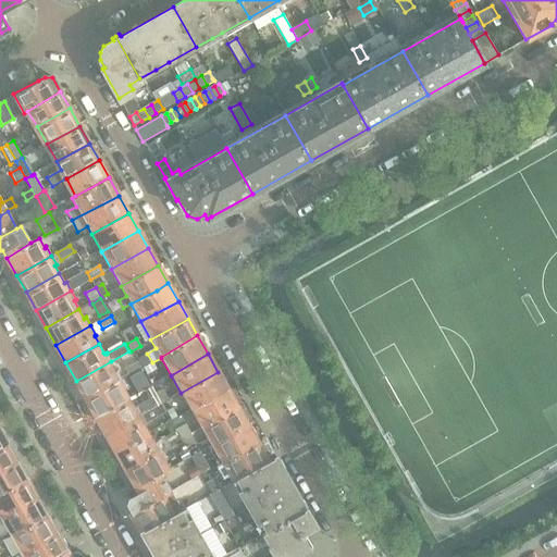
[(86,399),(121,379),(116,371),(114,372),(110,363),(112,362),(111,361),(76,381),(86,399)]
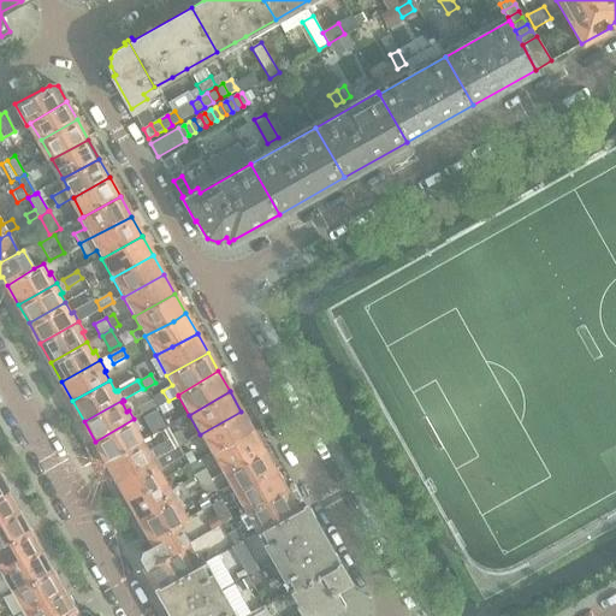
[(142,415),(157,408),(153,401),(138,409),(142,415)]
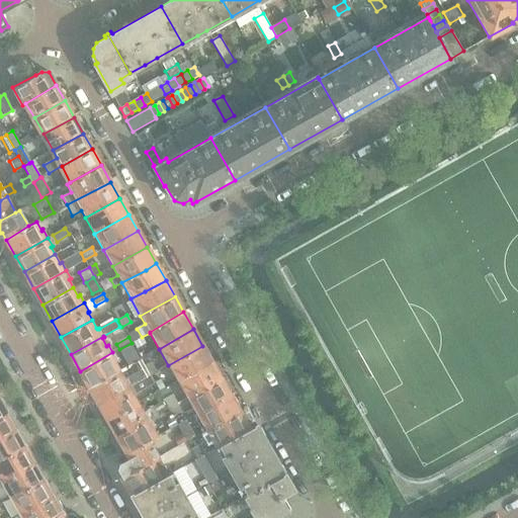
[(178,382),(212,362),(202,346),(168,365),(178,382)]
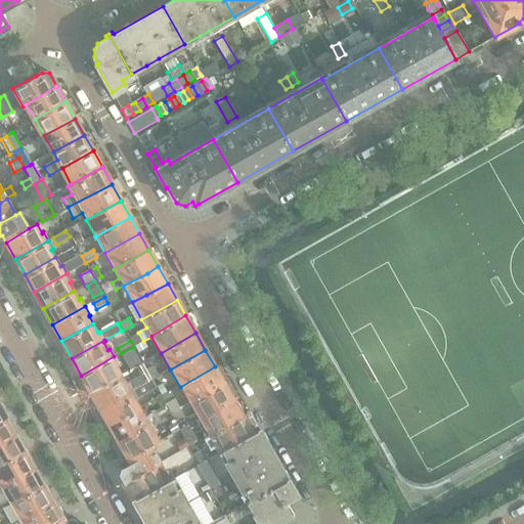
[(122,375),(117,366),(119,365),(114,356),(81,376),(90,391),(122,375)]
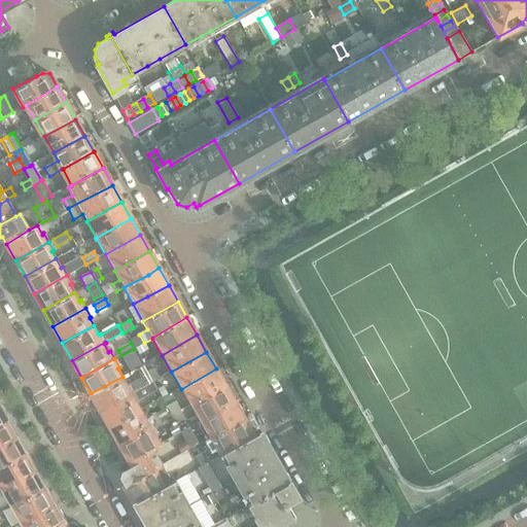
[(142,365),(138,359),(129,364),(133,371),(142,365)]
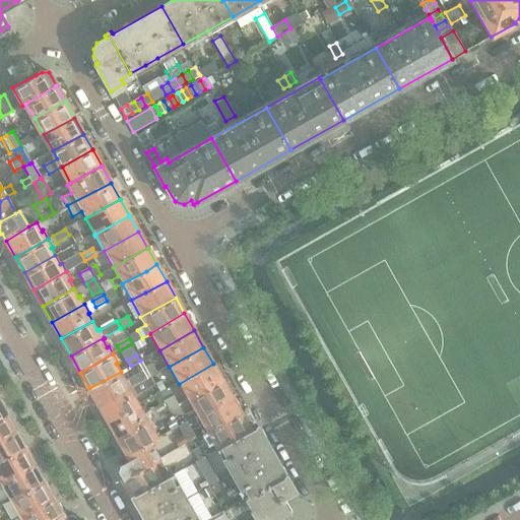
[(100,406),(149,378),(144,369),(141,362),(134,366),(139,374),(136,375),(128,379),(126,380),(121,372),(89,388),(100,406)]
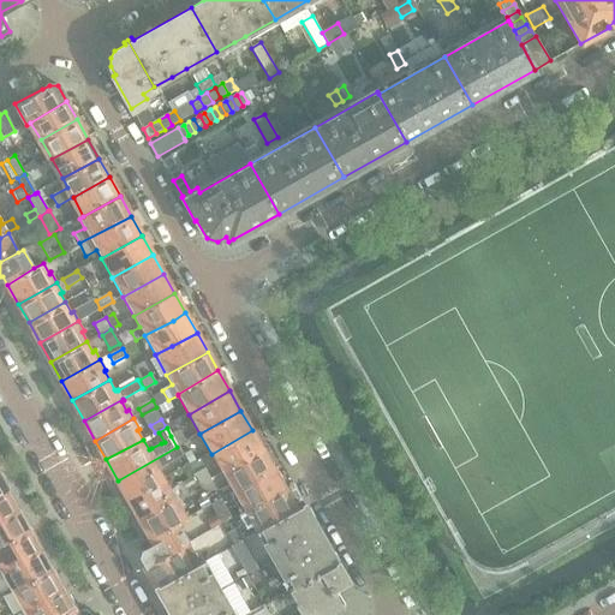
[(185,442),(179,430),(171,436),(177,447),(185,442)]
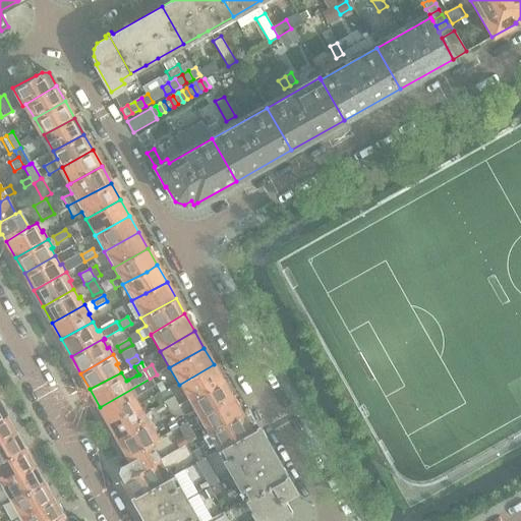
[(188,401),(223,381),(214,364),(179,385),(188,401)]
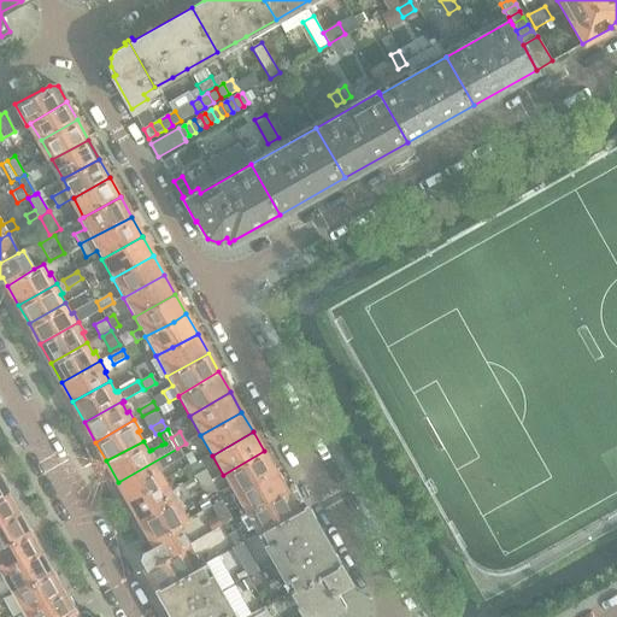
[(165,481),(162,474),(160,470),(182,458),(177,448),(118,482),(129,501),(165,481)]
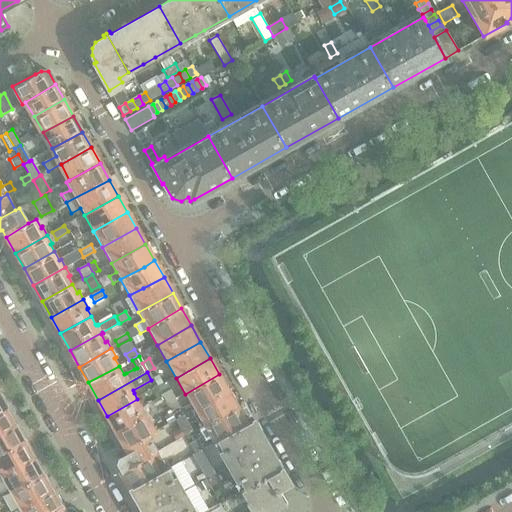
[(194,410),(228,391),(219,374),(185,394),(194,410)]
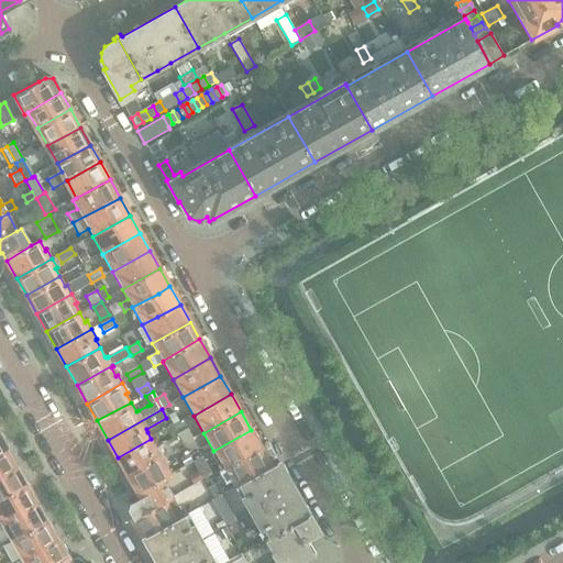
[(179,422),(174,412),(167,416),(173,426),(179,422)]
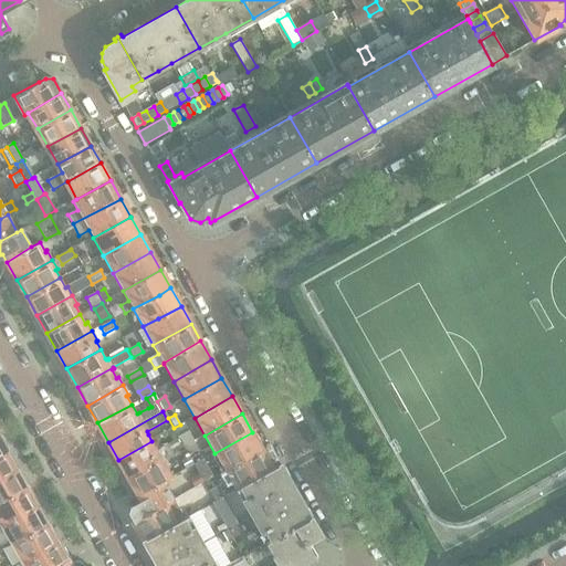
[(224,472),(262,450),(252,432),(215,453),(224,472)]
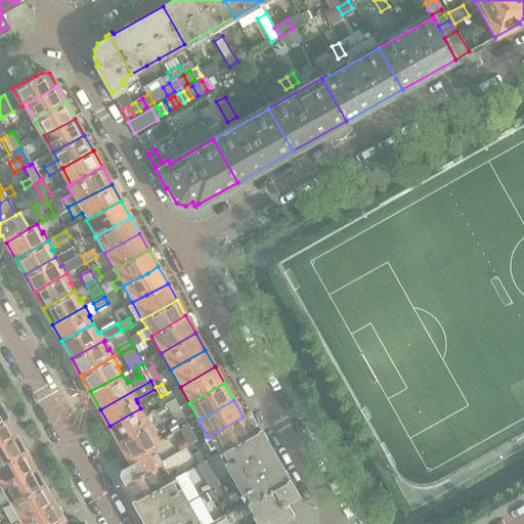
[(146,426),(151,423),(164,417),(170,412),(166,405),(156,411),(156,410),(147,415),(148,417),(145,418),(140,408),(110,426),(119,442),(146,426)]
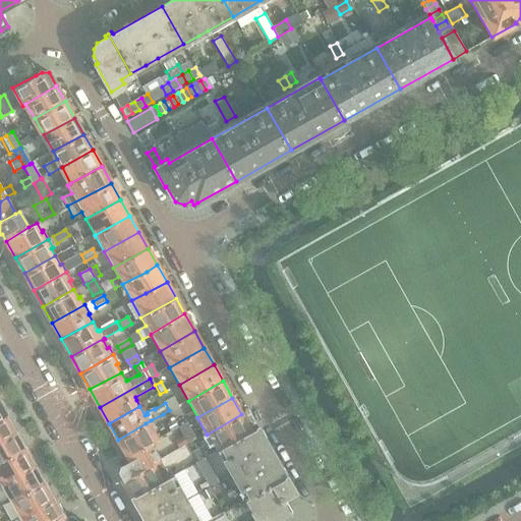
[(217,450),(250,430),(241,414),(207,435),(217,450)]
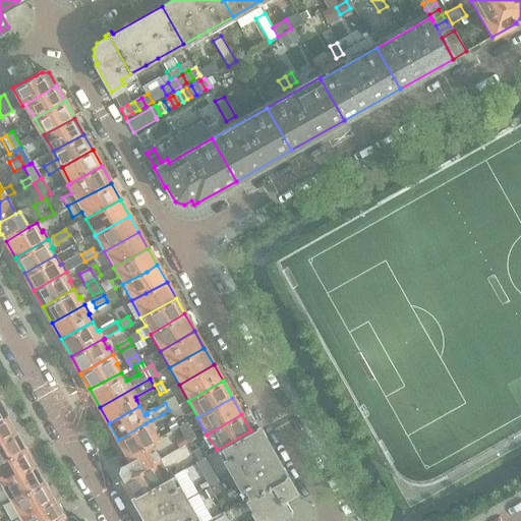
[(0,440),(15,431),(6,416),(0,418),(0,440)]
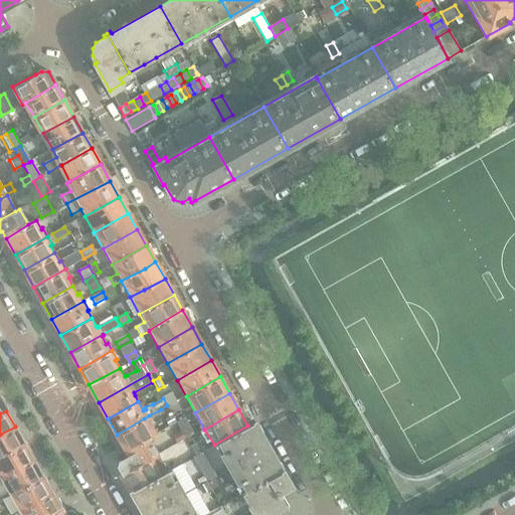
[(172,414),(165,419),(169,426),(170,427),(177,422),(172,414)]
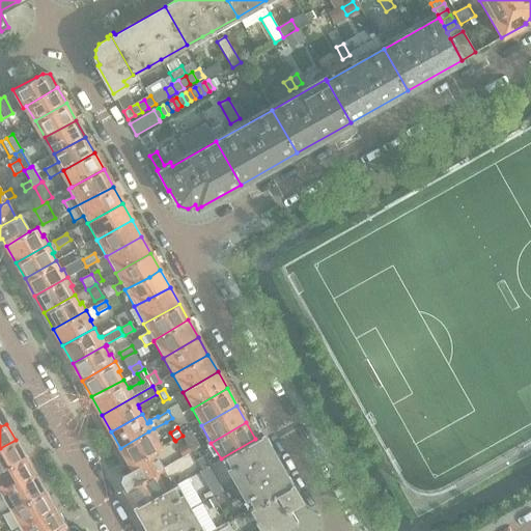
[(161,448),(157,440),(159,438),(154,428),(148,431),(120,448),(130,466),(154,452),(161,448)]
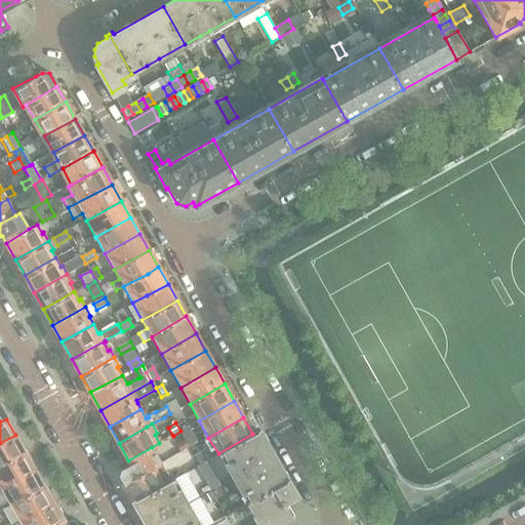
[(288,481),(274,455),(259,430),(252,434),(218,453),(247,503),(288,481)]
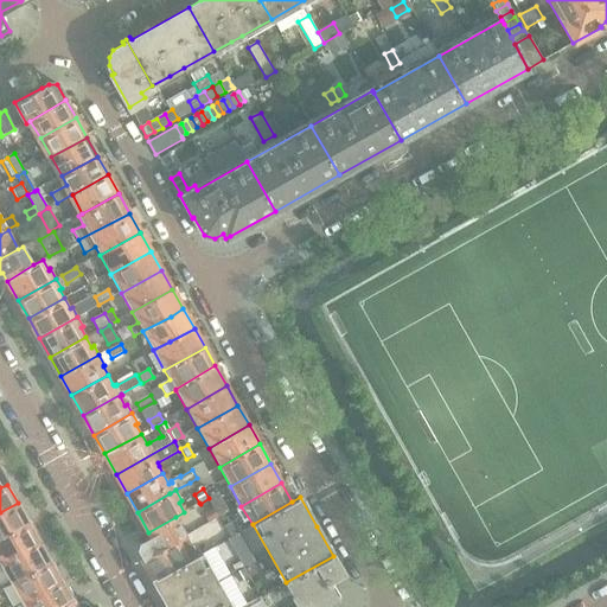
[(228,512),(221,499),(212,504),(219,517),(228,512)]
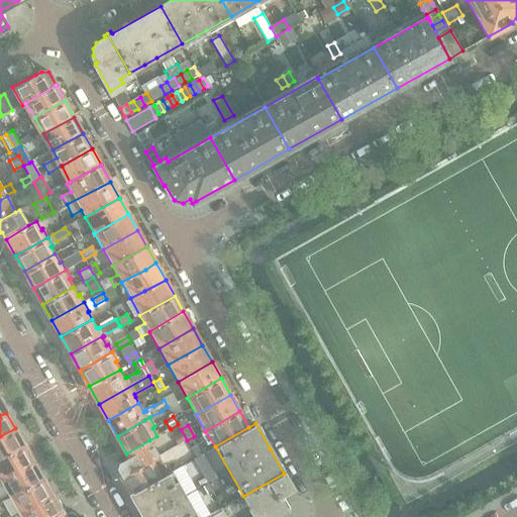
[(0,458),(24,444),(15,428),(0,436),(0,458)]
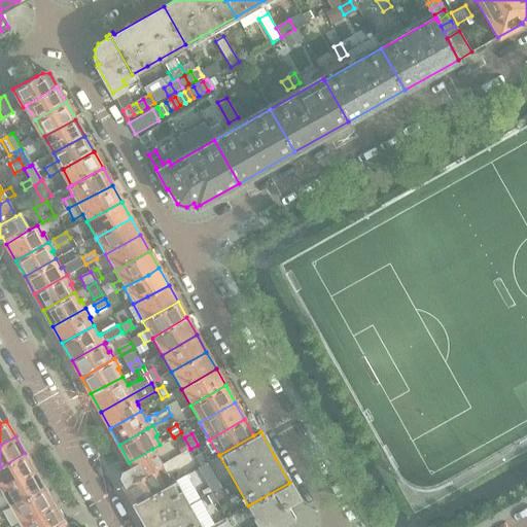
[(125,487),(162,466),(153,451),(152,449),(129,462),(132,466),(121,471),(119,477),(125,485),(124,485),(125,487)]
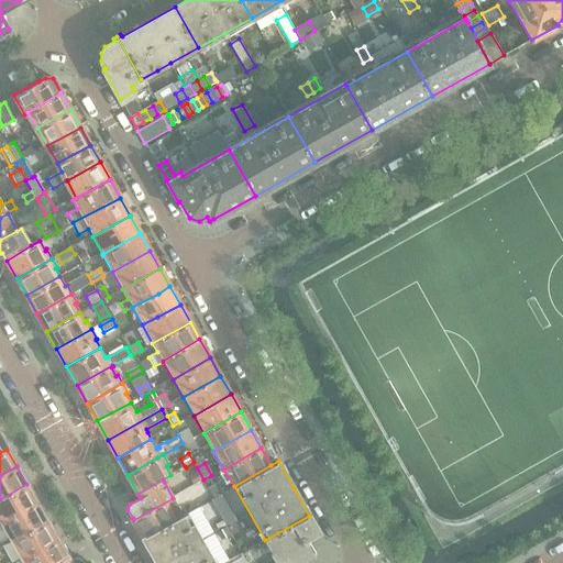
[(1,522),(36,503),(26,484),(0,499),(0,523),(1,523),(1,522)]
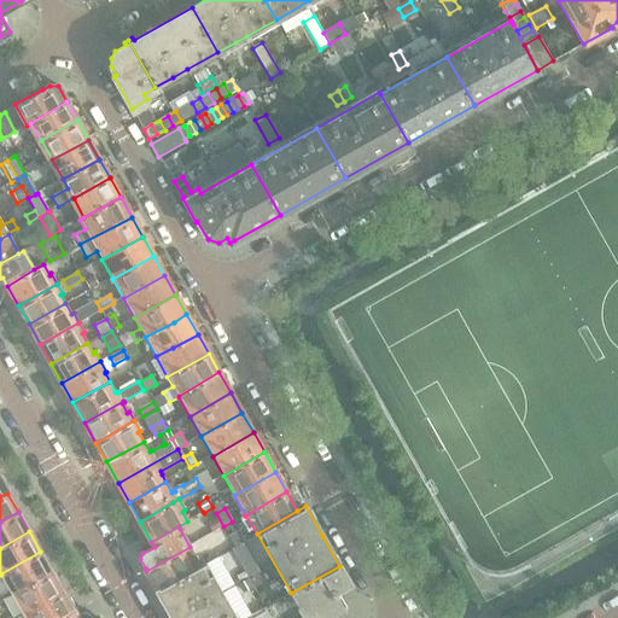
[(246,541),(240,532),(229,540),(234,548),(246,541)]
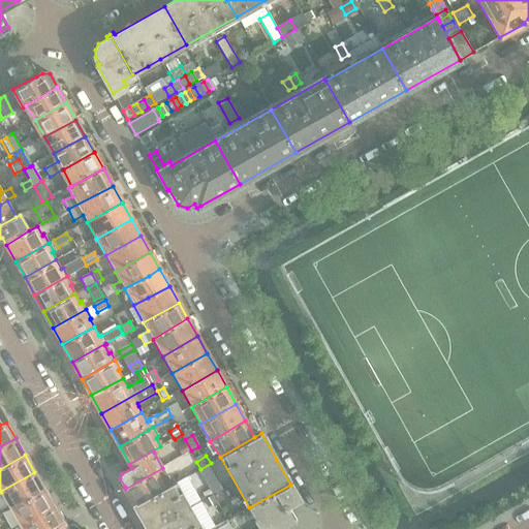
[(133,504),(173,485),(162,468),(125,489),(133,504)]
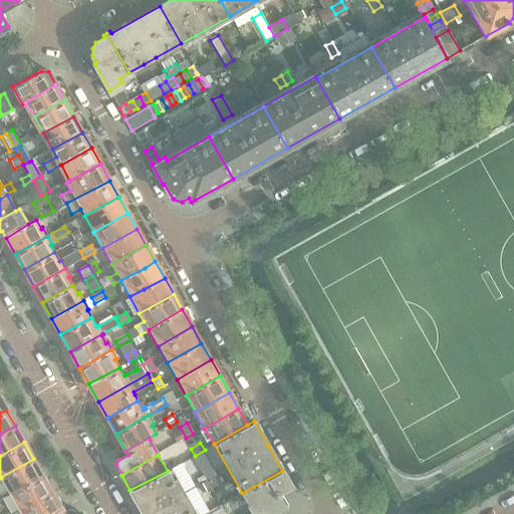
[(10,494),(43,476),(33,459),(1,477),(1,478),(10,494)]
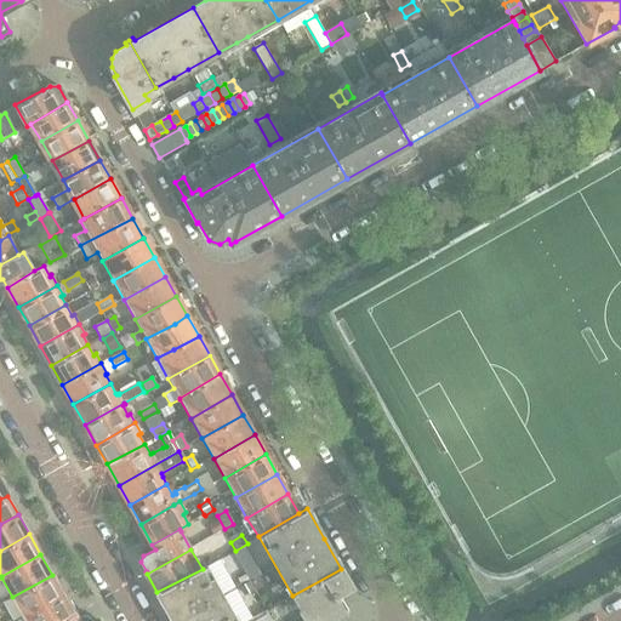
[(235,620),(206,567),(203,569),(157,592),(172,620),(235,620)]
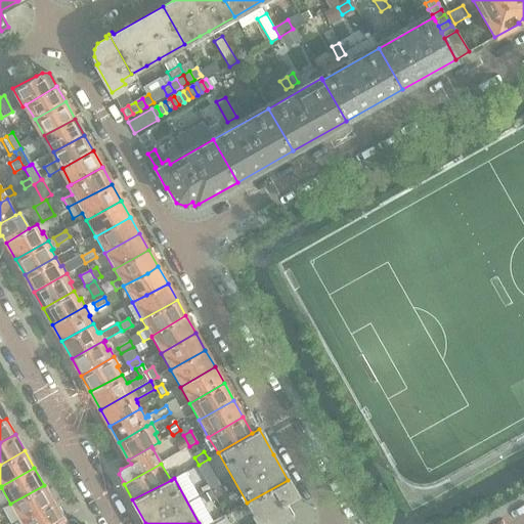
[(212,490),(222,484),(220,479),(209,485),(212,490)]
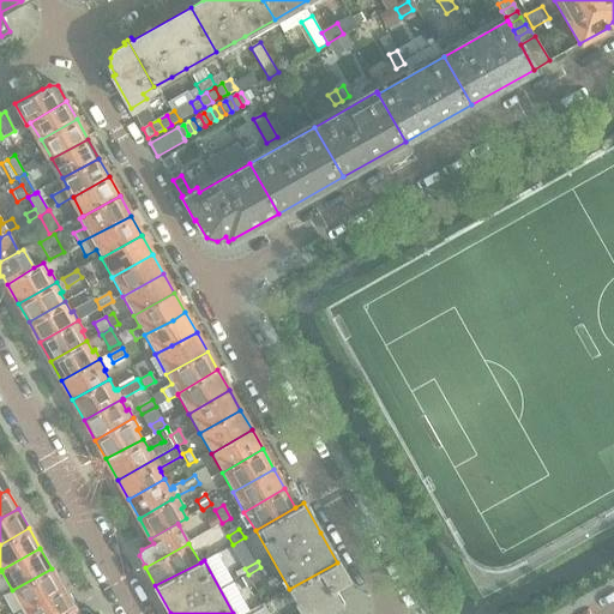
[(320,613),(338,605),(330,588),(347,578),(337,563),(289,589),(302,612),(296,613),(320,613)]
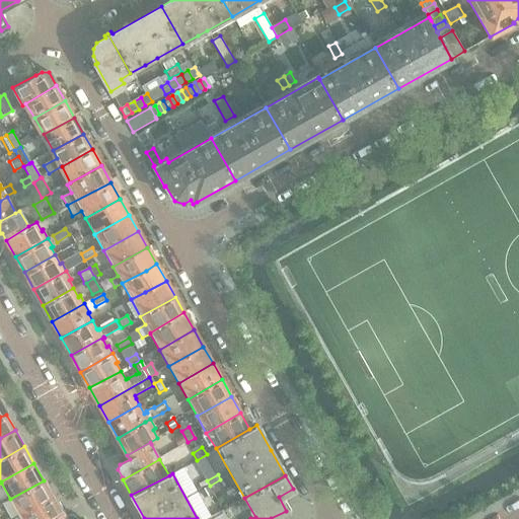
[(212,494),(227,486),(223,479),(209,487),(211,492),(212,494)]
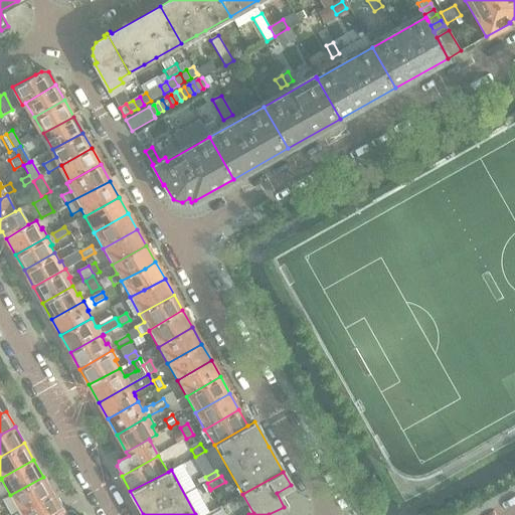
[(20,511),(52,493),(43,477),(10,495),(20,511)]
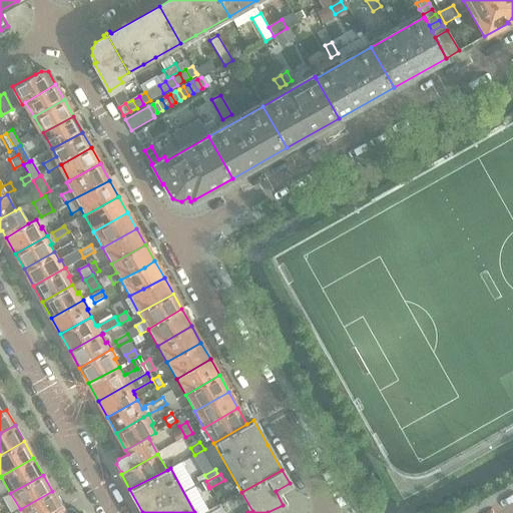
[(21,512),(50,512),(61,507),(52,491),(20,509),(21,512)]
